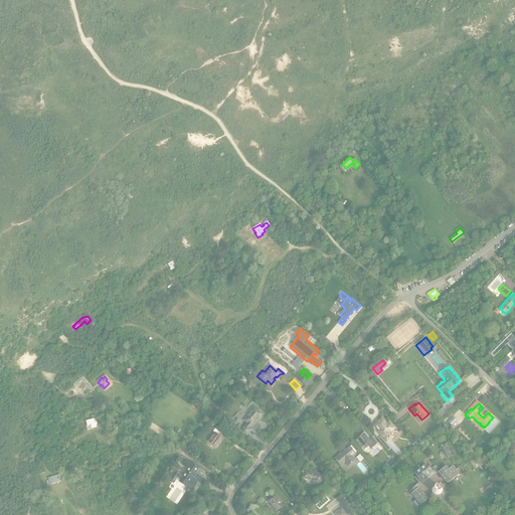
[(438,412),(442,417),(449,412),(444,406),(438,412)]
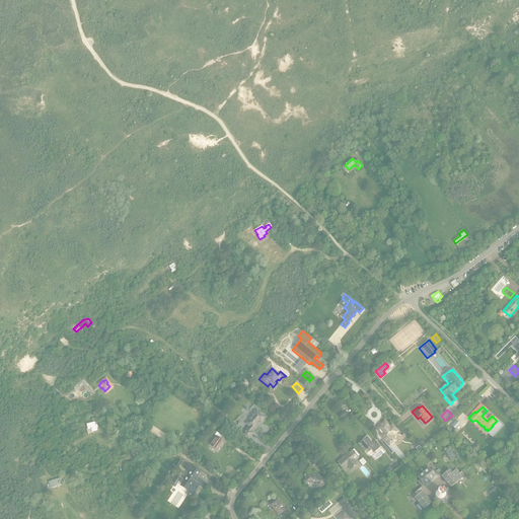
[(261,416),(262,415),(256,411),(255,412),(254,412),(251,415),(252,416),(250,419),(249,419),(245,424),(250,427),(248,429),(247,428),(242,434),(248,439),(253,433),(251,432),(256,425),(260,422),(261,422),(264,419),(261,416)]
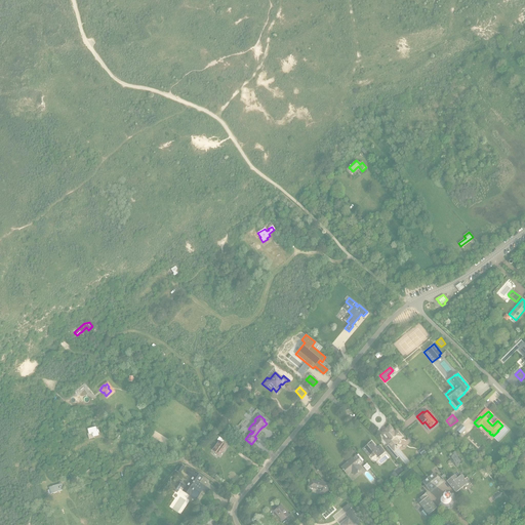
[(462,423),(456,431),(459,435),(467,428),(462,423)]
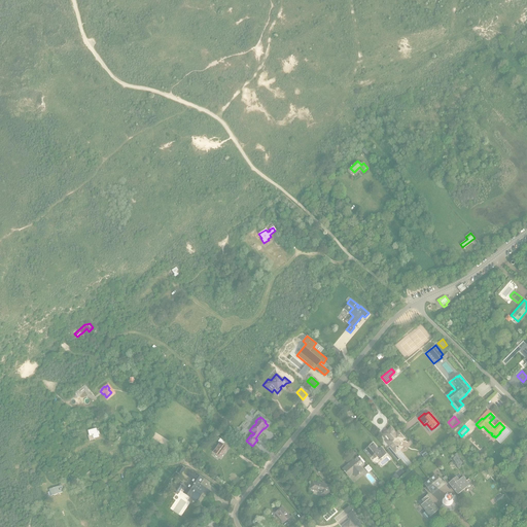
[(398,430),(396,432),(391,426),(386,430),(386,429),(381,433),(386,441),(385,442),(395,454),(403,447),(402,446),(402,445),(402,444),(402,443),(402,442),(402,441),(405,438),(398,430)]
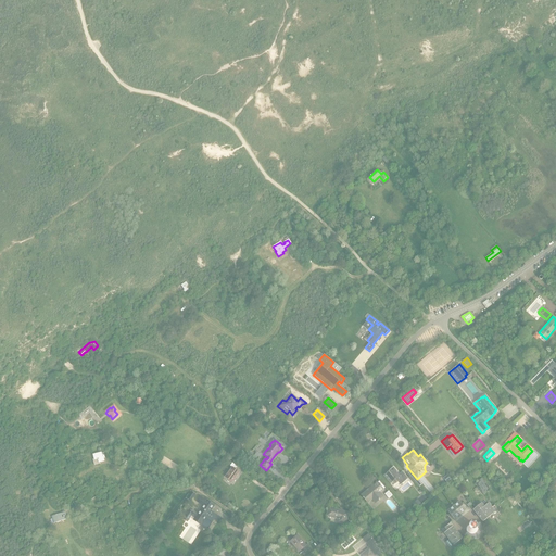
[(103,455),(102,456),(101,453),(92,455),(93,459),(95,465),(100,464),(100,463),(104,462),(103,458),(104,458),(103,455)]
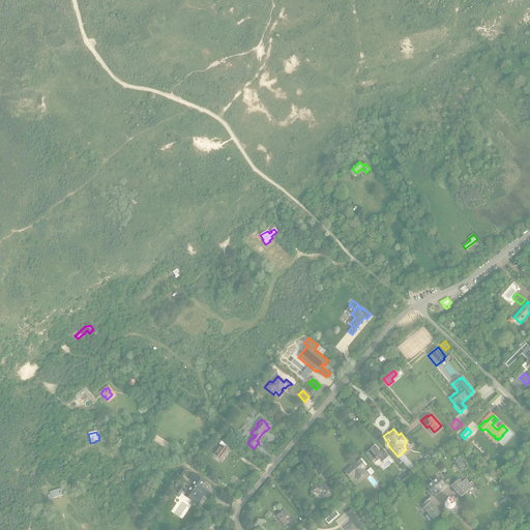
[(214,454),(221,460),(228,451),(224,448),(226,445),(222,441),(219,443),(218,444),(221,446),(214,454)]
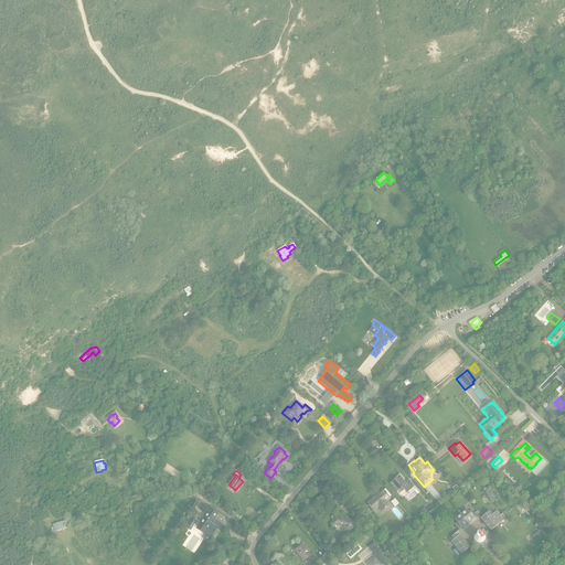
[(408,480),(404,483),(402,480),(404,479),(400,475),(395,478),(397,480),(396,481),(395,479),(391,483),(400,493),(406,488),(409,490),(414,487),(408,480)]
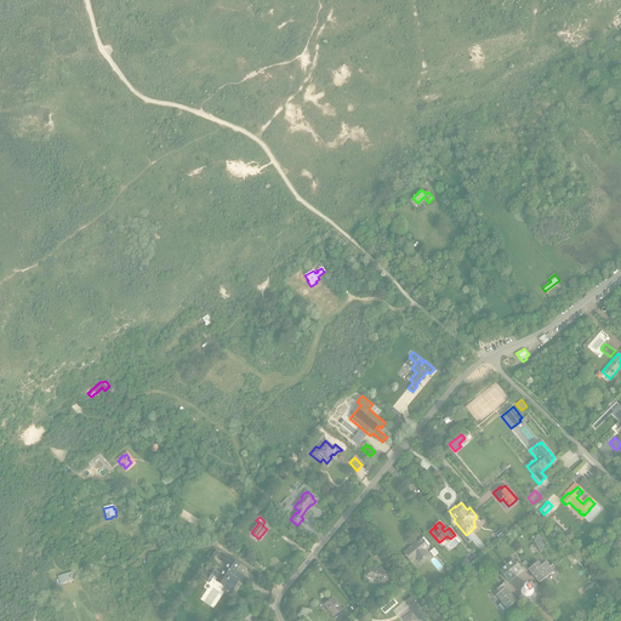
[(530,540),(540,552),(548,546),(539,534),(530,540)]
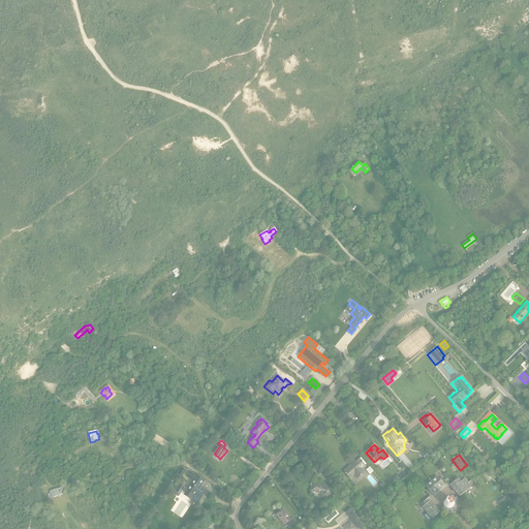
[(358,459),(343,471),(345,473),(344,473),(346,475),(349,478),(355,473),(359,476),(360,475),(361,476),(362,475),(365,472),(362,468),(364,466),(358,459)]
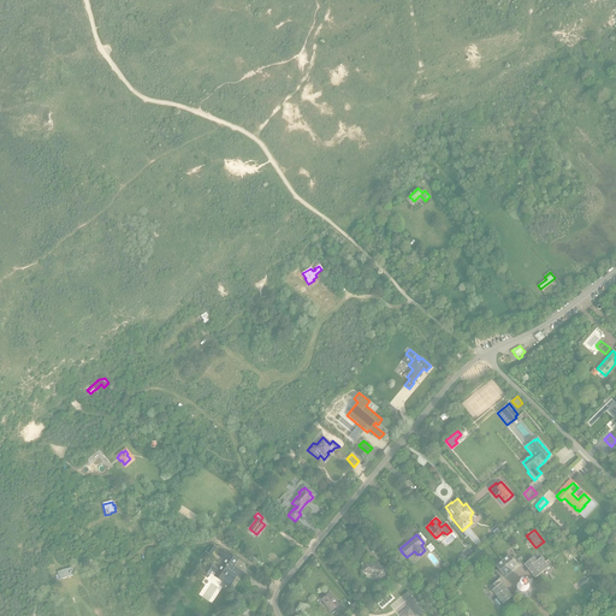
[(209,564),(208,566),(213,568),(211,570),(217,574),(215,574),(220,578),(219,579),(223,580),(230,585),(240,572),(232,567),(236,560),(229,555),(229,556),(221,551),(218,556),(225,561),(219,570),(209,564)]
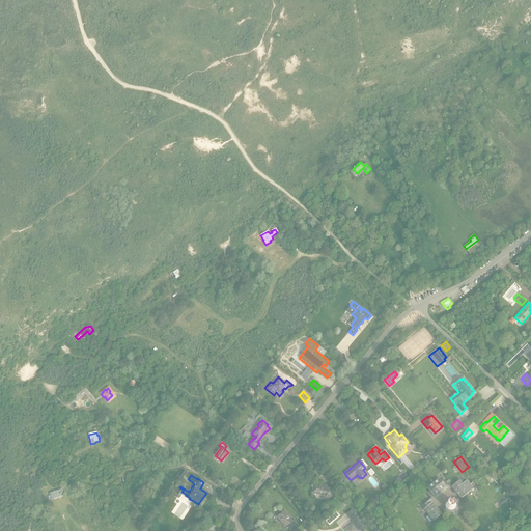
[(432,483),(439,492),(445,486),(439,478),(432,483)]
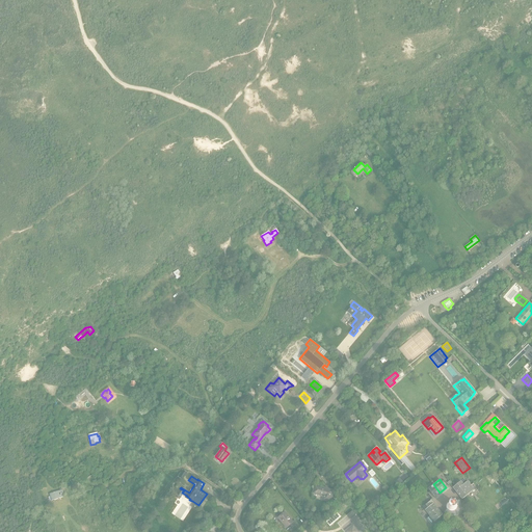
[(463,490),(471,485),(468,481),(463,484),(460,481),(452,487),(457,493),(462,488),(463,490)]
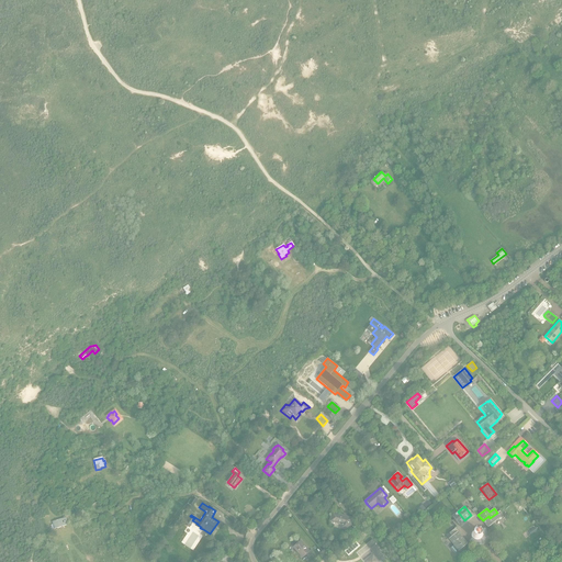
[(459,525),(464,520),(458,512),(452,516),(459,525)]
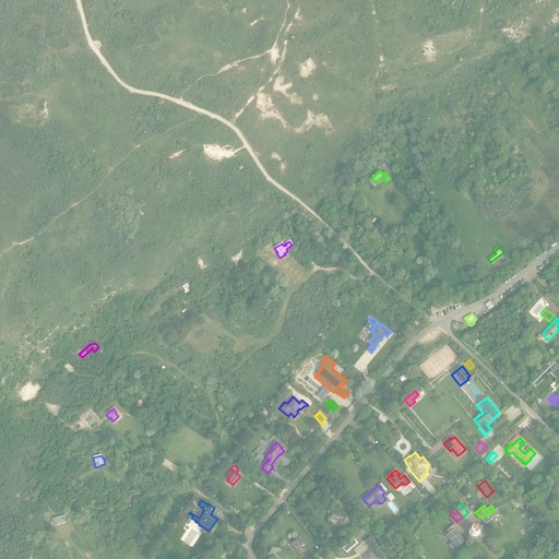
[(486,513),(480,518),(486,524),(498,514),(495,510),(487,515),(486,513)]
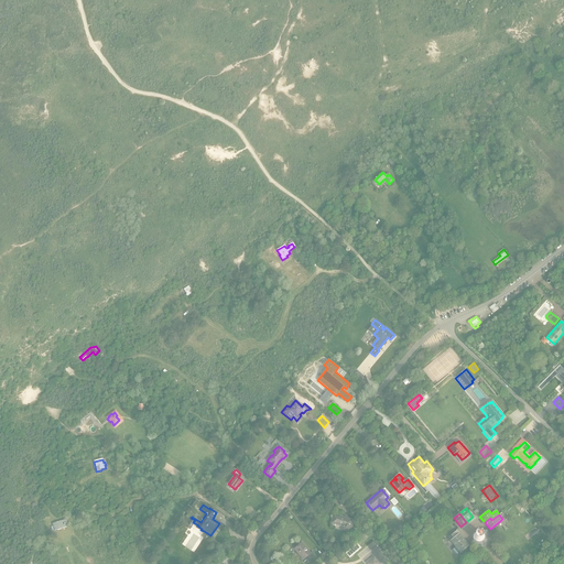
[(340,530),(349,532),(353,521),(333,516),(331,523),(342,525),(340,530)]
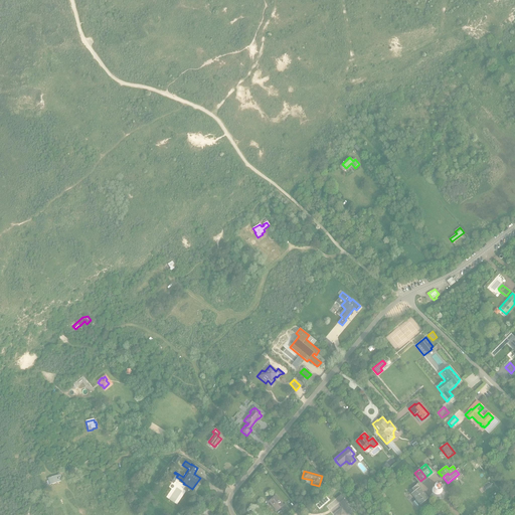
[(45,484),(46,487),(49,485),(60,481),(59,479),(61,478),(60,473),(57,474),(57,475),(47,479),(47,481),(46,481),(47,483),(45,484)]
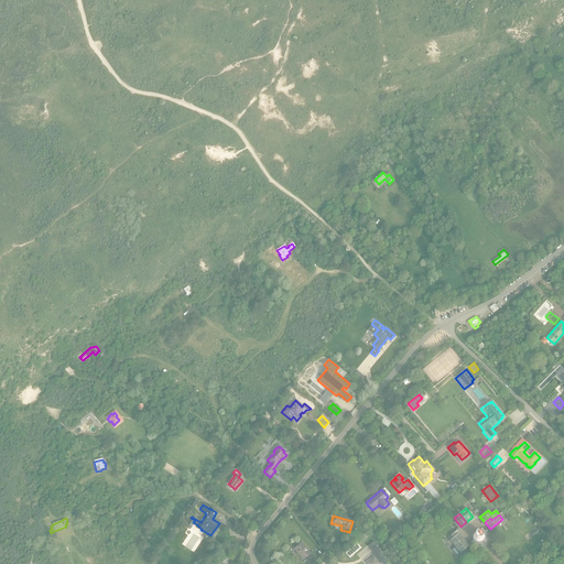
[(451,541),(461,553),(468,546),(456,531),(452,535),(453,538),(451,541)]
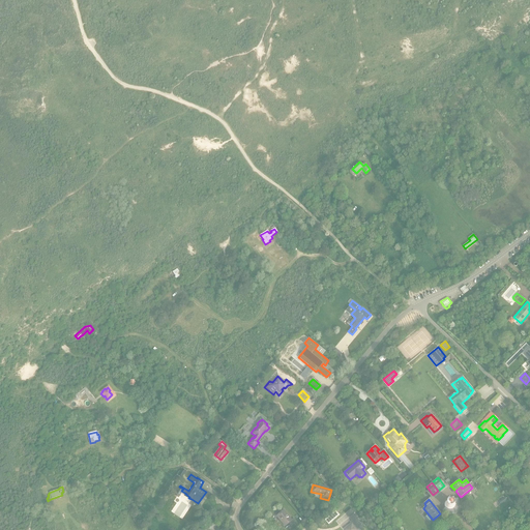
[(445,508),(442,510),(443,510),(443,511),(444,511),(444,512),(445,512),(446,513),(447,513),(448,513),(449,513),(449,514),(450,514),(451,513),(452,513),(453,513),(454,513),(458,510),(458,509),(459,509),(459,508),(459,507),(460,506),(460,505),(460,504),(460,503),(459,502),(459,501),(458,500),(458,499),(457,499),(454,501),(453,500),(452,500),(452,499),(451,499),(450,499),(449,499),(448,499),(447,500),(446,500),(446,501),(445,501),(445,502),(444,503),(444,504),(444,505),(444,506),(445,507),(445,508)]
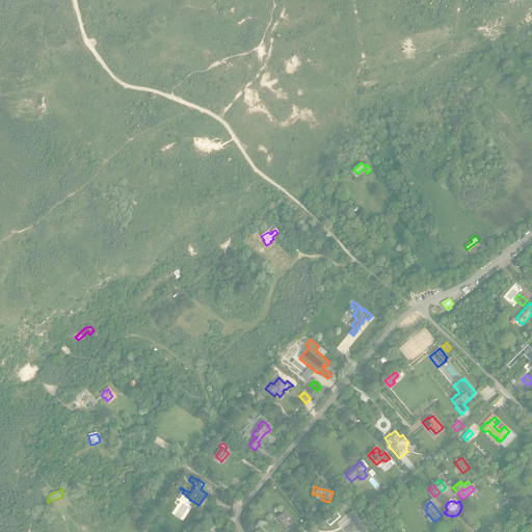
[(363,525),(357,519),(358,519),(352,511),(346,515),(352,523),(353,523),(354,524),(352,526),(352,525),(344,531),(357,531),(360,531),(362,531),(366,529),(363,525)]
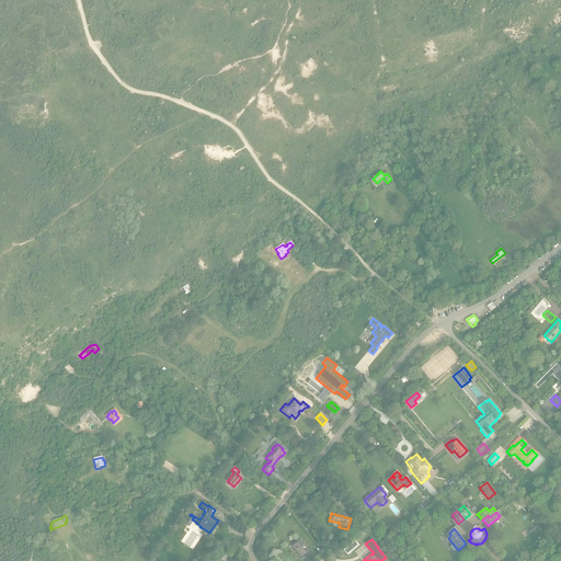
[(310,549),(309,550),(300,540),(293,547),(301,557),(305,553),(307,557),(312,551),(310,549)]
